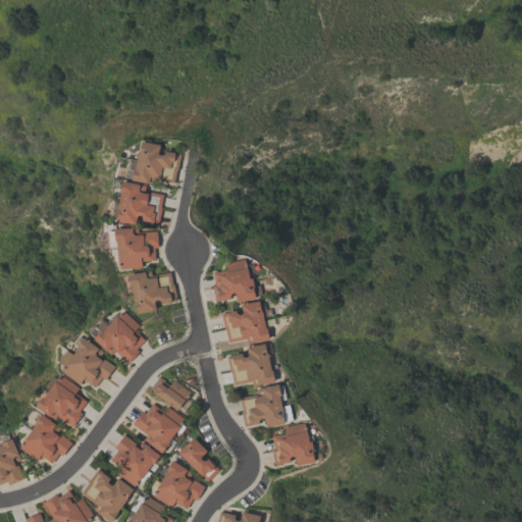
[(142,138),(145,139),(145,136),(151,138),(151,140),(161,142),(159,150),(160,152),(163,152),(165,151),(165,148),(175,150),(175,151),(181,152),(177,167),(176,167),(173,181),(159,178),(158,184),(148,181),(148,180),(132,177),(133,176),(125,174),(127,166),(135,167),(135,165),(136,165),(142,138)]
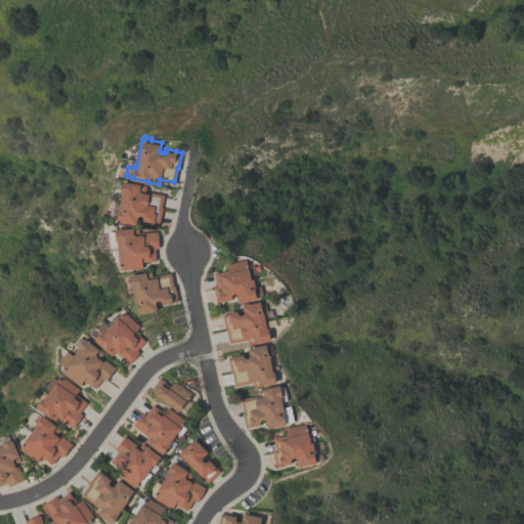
[(124,179),(140,182),(140,183),(146,185),(144,191),(148,192),(149,190),(164,193),(161,207),(163,207),(159,223),(153,222),(154,221),(143,219),(144,216),(142,214),(140,213),(138,214),(136,222),(119,218),(120,211),(119,211),(123,191),(121,190),(124,179)]
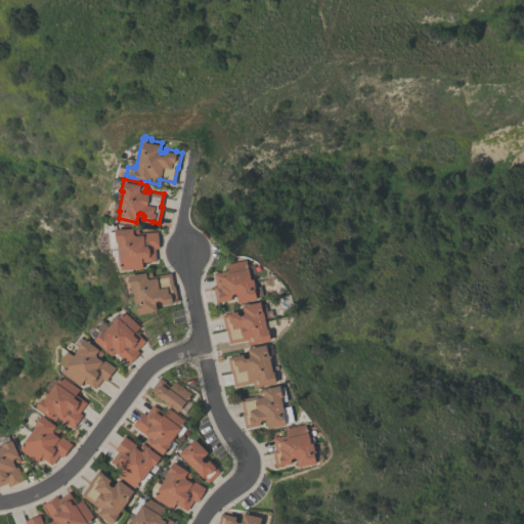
[(158,230),(159,247),(155,248),(156,260),(142,261),(142,267),(121,268),(121,260),(120,260),(119,247),(111,248),(111,229),(117,229),(116,226),(133,226),(138,226),(138,233),(144,233),(144,231),(158,230)]
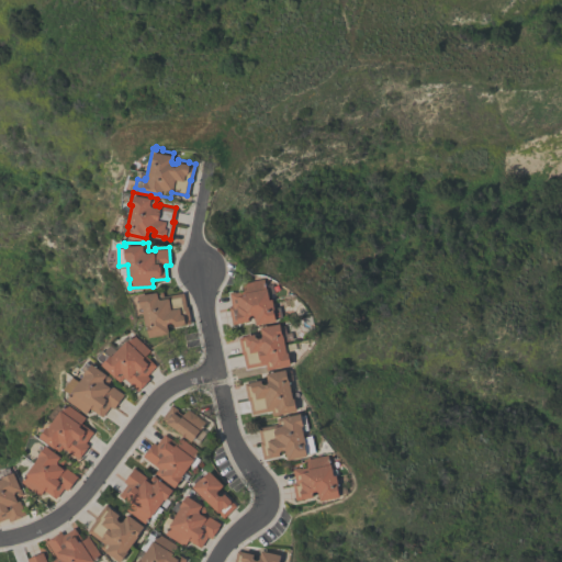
[(228,291),(234,290),(234,291),(239,290),(240,293),(244,293),(244,291),(245,290),(243,281),(265,277),(267,285),(268,285),(270,296),(272,296),(274,306),(280,305),(283,315),(276,317),(276,318),(256,323),(256,319),(255,319),(254,316),(255,316),(254,314),(253,313),(249,314),(248,316),(248,319),(232,323),(227,306),(232,305),(228,291)]
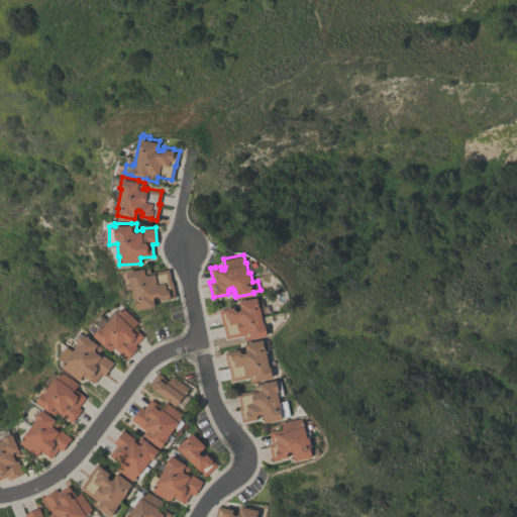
[(168,269),(171,281),(172,281),(174,297),(166,298),(166,299),(159,300),(159,297),(157,295),(153,296),(153,298),(154,306),(136,309),(134,298),(133,299),(130,282),(129,282),(127,270),(148,266),(149,272),(168,269)]
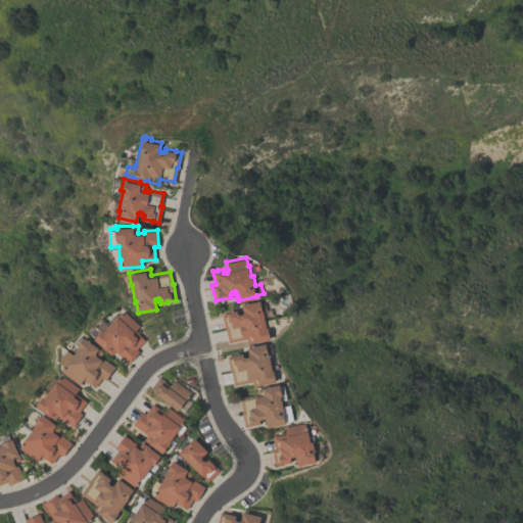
[(229,342),(226,329),(224,329),(221,314),(227,313),(226,312),(237,308),(237,312),(239,313),(243,313),(242,307),(243,307),(242,302),(260,298),(263,310),(264,308),(267,326),(268,326),(271,337),(247,343),(246,338),(229,342)]
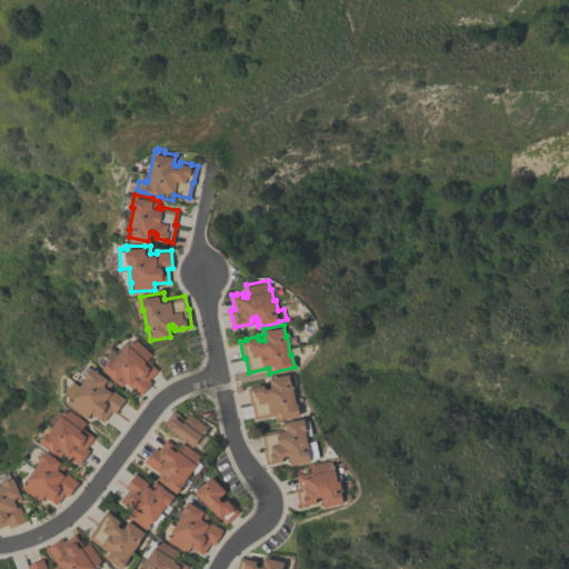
[(139,395),(125,381),(121,385),(119,382),(118,383),(115,380),(116,379),(102,367),(103,366),(97,359),(103,352),(106,353),(112,347),(118,352),(128,342),(129,343),(135,337),(151,353),(147,358),(158,369),(148,379),(151,381),(139,395)]
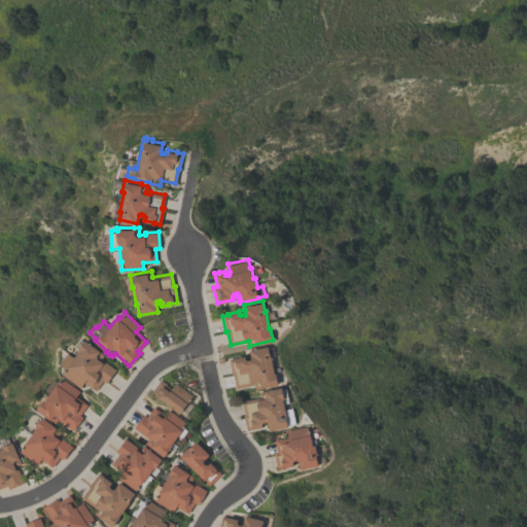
[(95,389),(84,380),(79,385),(63,372),(66,367),(60,362),(69,351),(75,355),(80,349),(78,348),(80,346),(77,343),(81,338),(84,340),(86,339),(105,353),(100,358),(103,360),(104,359),(115,369),(106,382),(103,380),(95,389)]
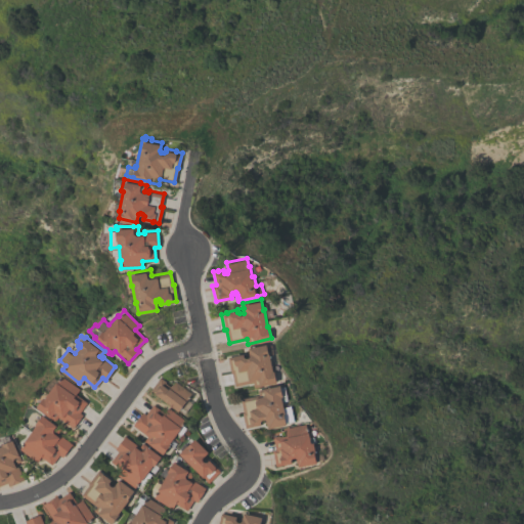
[(234,386),(231,373),(230,373),(226,356),(243,352),(244,355),(246,356),(249,356),(248,350),(249,350),(248,346),(266,342),(268,352),(269,352),(273,369),(274,369),(276,381),(254,386),(253,382),(234,386)]
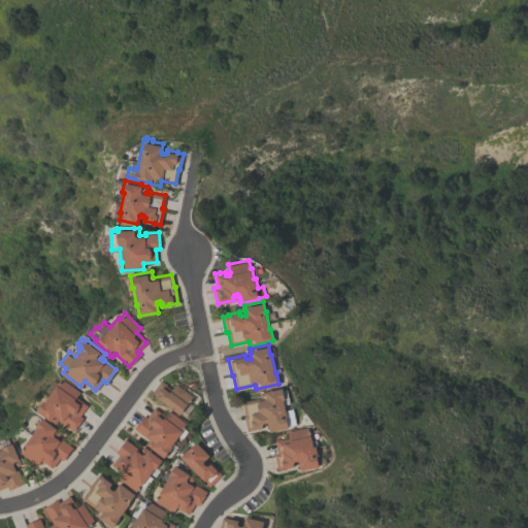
[(88,404),(79,414),(83,417),(72,429),(59,419),(55,423),(37,407),(44,398),(51,392),(48,391),(54,386),(55,387),(58,383),(59,384),(64,377),(80,391),(76,395),(88,404)]
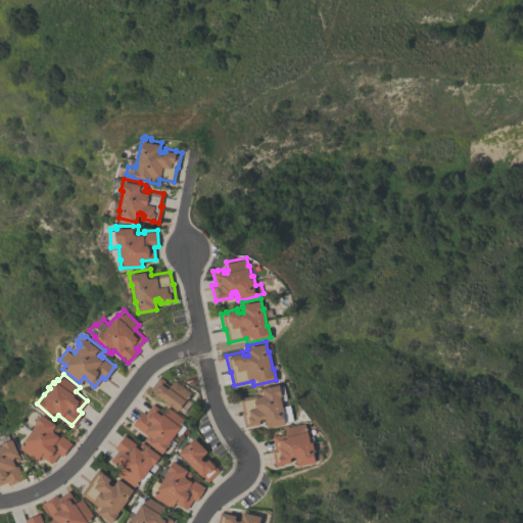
[(149,389),(158,376),(164,380),(163,381),(169,385),(171,382),(172,383),(174,381),(190,392),(188,394),(188,395),(187,397),(186,398),(190,402),(182,413),(149,389)]
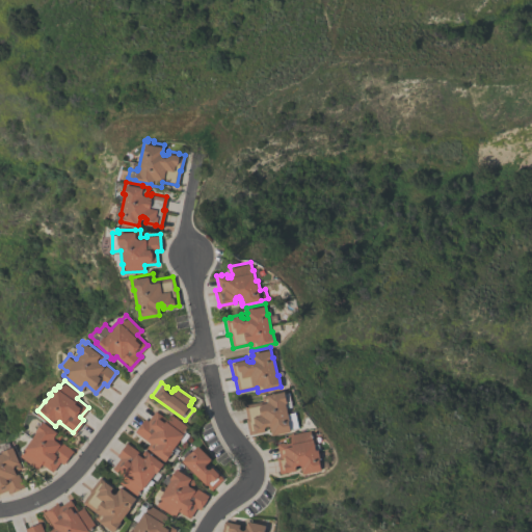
[(285,390),(287,401),(286,401),(289,419),(288,420),(290,429),(271,433),(271,431),(269,430),(268,424),(265,425),(264,427),(264,430),(248,433),(245,417),(246,417),(244,403),(260,400),(260,402),(263,401),(261,394),(285,390)]
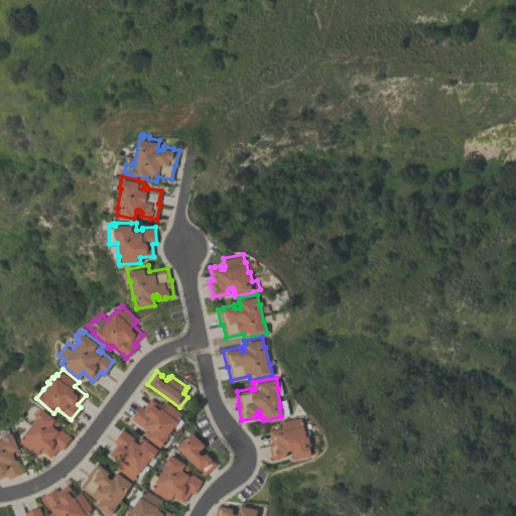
[(130,418),(139,405),(142,408),(149,398),(160,406),(164,401),(181,413),(176,419),(177,420),(159,446),(141,433),(144,429),(130,418)]
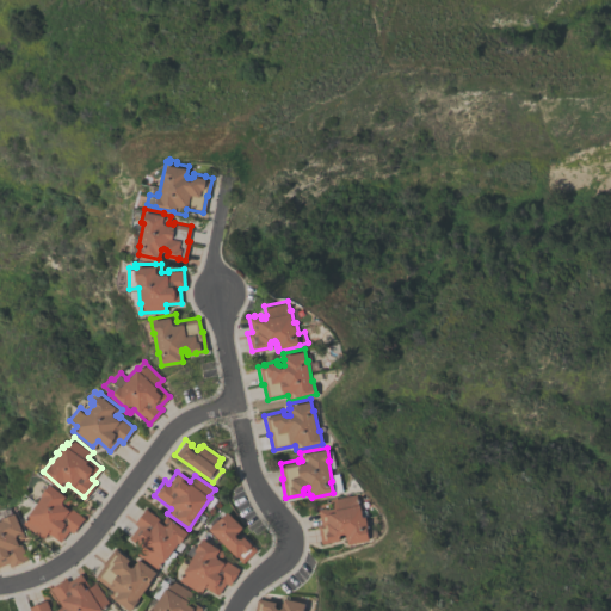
[(84,517),(72,531),(68,529),(59,541),(48,531),(43,537),(23,522),(29,514),(26,513),(42,494),(41,493),(50,481),(66,494),(65,494),(71,499),(66,505),(68,507),(69,506),(84,517)]
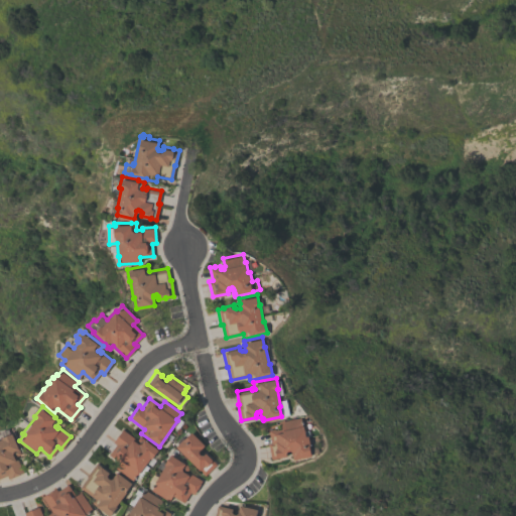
[(312,454),(293,458),(293,456),(292,455),(290,448),(287,449),(285,453),(286,455),(271,458),(267,442),(271,441),(268,428),(274,427),(275,428),(282,427),(281,420),(300,416),(302,424),(304,424),(306,434),(308,434),(311,444),(310,444),(312,454)]
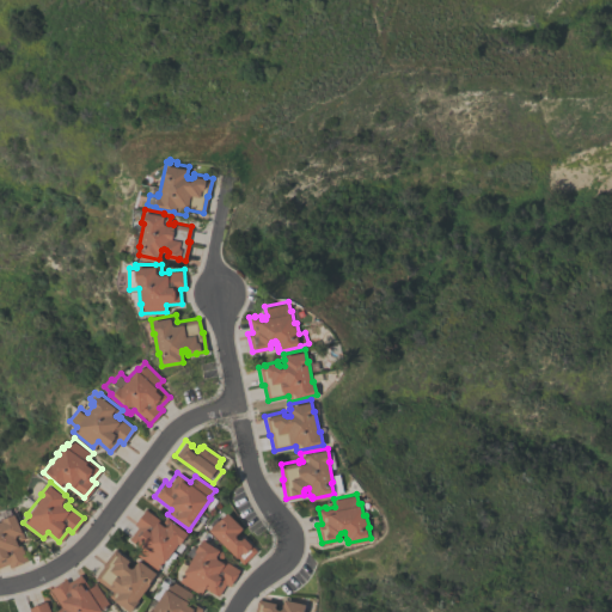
[(128,538),(138,527),(133,524),(145,508),(158,518),(157,520),(160,522),(165,516),(187,533),(179,544),(177,543),(164,561),(163,561),(157,569),(136,554),(140,548),(128,538)]
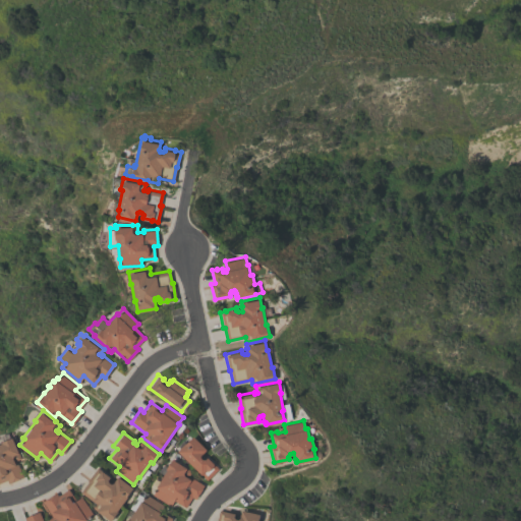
[(23,476),(8,482),(7,478),(0,481),(0,443),(3,442),(2,440),(12,436),(20,457),(15,459),(23,476)]
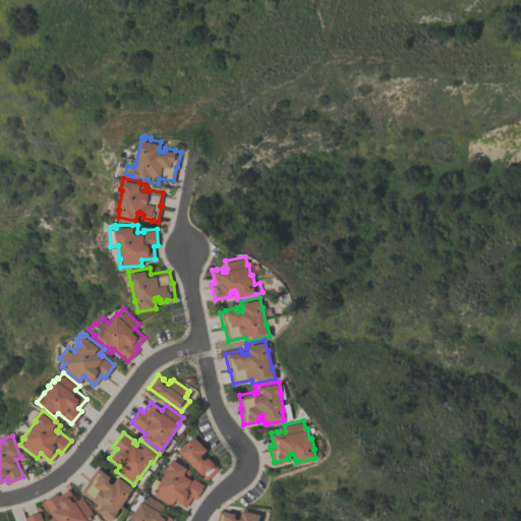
[(193,436),(206,449),(200,454),(200,456),(203,459),(205,459),(207,457),(218,468),(207,479),(177,450),(184,442),(185,443),(193,436)]
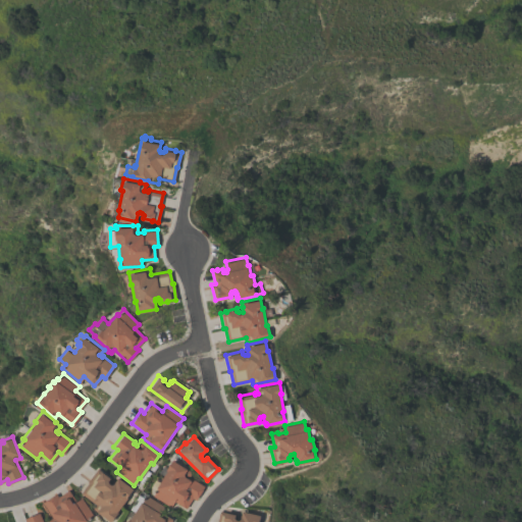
[(170,507),(152,494),(167,470),(165,469),(171,460),(191,471),(188,477),(191,479),(192,478),(204,485),(195,500),(192,498),(186,508),(174,501),(170,507)]
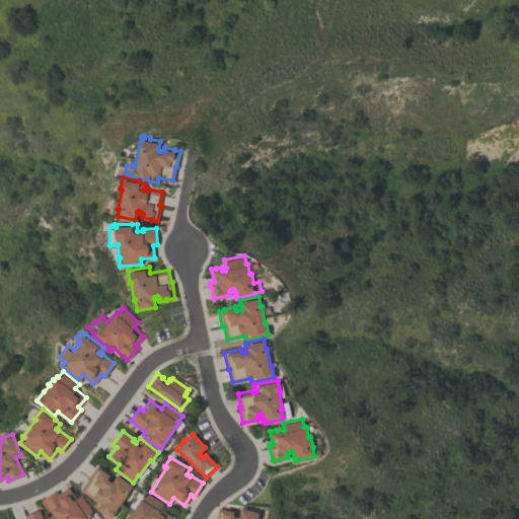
[(80,490),(96,465),(109,474),(107,476),(107,478),(110,480),(113,480),(117,474),(132,486),(116,508),(118,509),(109,518),(90,504),(92,499),(80,490)]
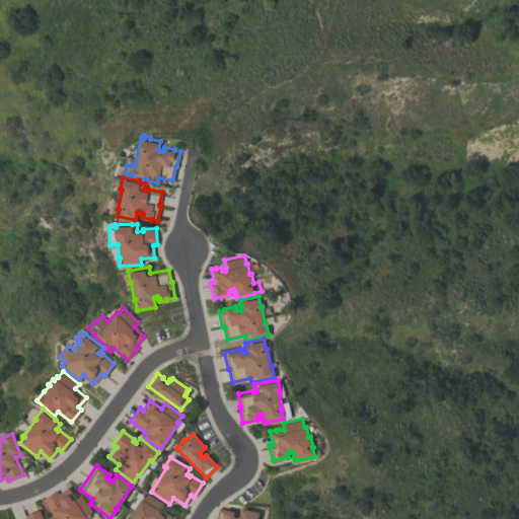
[(42,499),(55,490),(58,494),(68,487),(76,498),(80,495),(92,512),(85,517),(86,518),(84,518),(48,518),(47,517),(52,514),(42,499)]
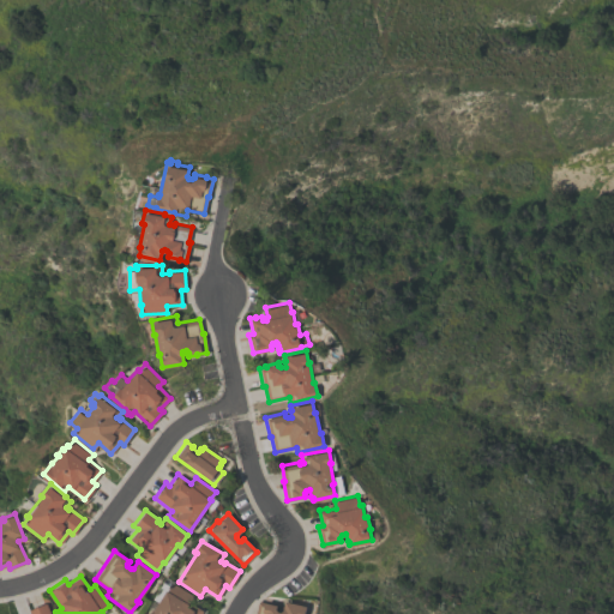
[(202,611),(199,613),(148,613),(152,608),(154,609),(166,589),(167,590),(172,582),(193,595),(188,602),(202,611)]
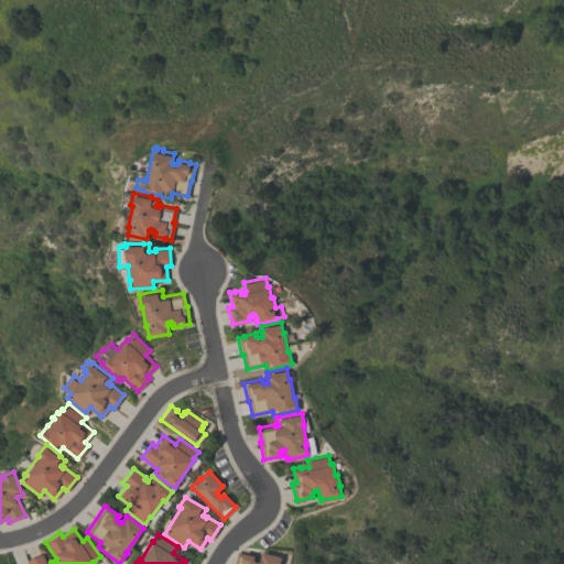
[(234,563),(237,551),(253,554),(252,557),(255,560),(257,561),(259,560),(261,551),(281,555),(279,563),(234,563)]
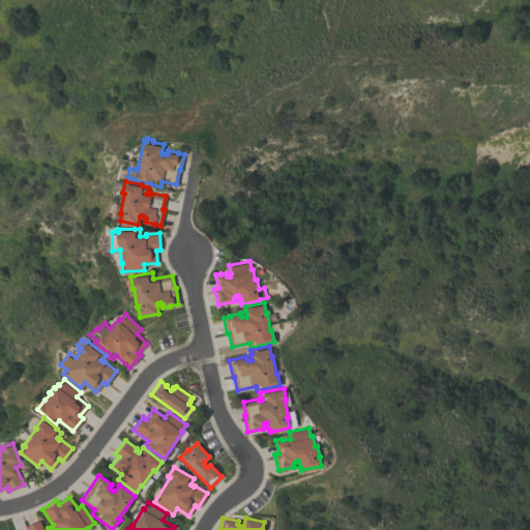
[(23,529),(26,529),(24,526),(39,520),(43,529),(23,529)]
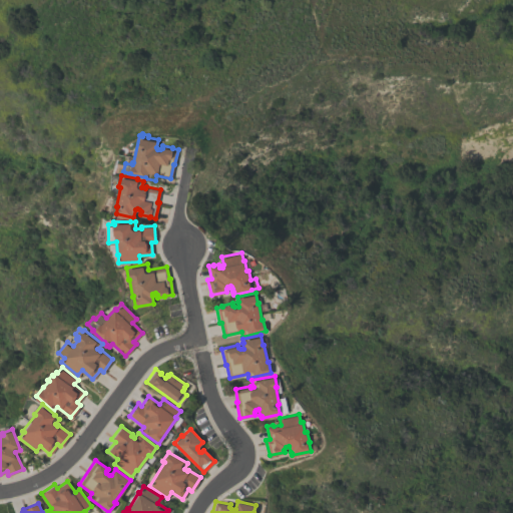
All buildings are outlined.
